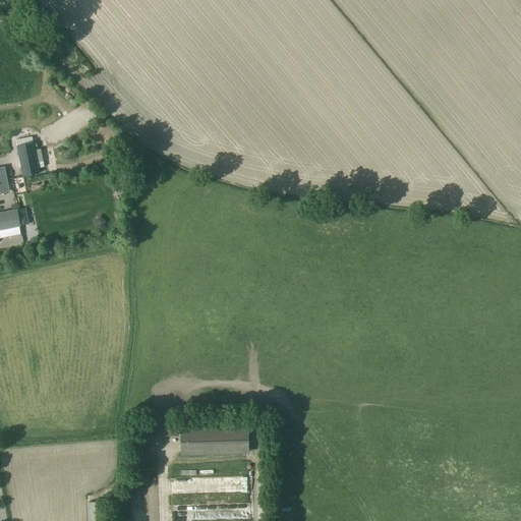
[(40,149),(35,150),(34,142),(17,146),(22,177),(40,173),(39,169),(44,167),(40,149)]
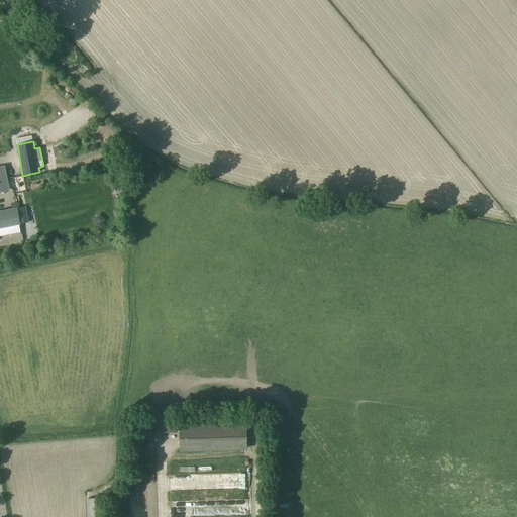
[(27,206),(24,191),(18,193),(21,207),(27,206)]
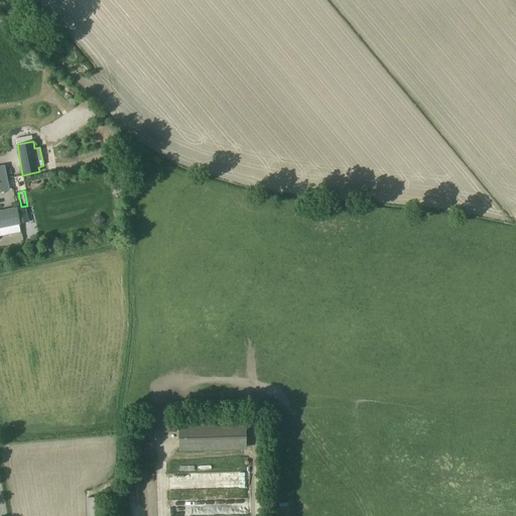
[(0,228),(20,224),(17,208),(16,203),(11,204),(12,209),(0,210),(0,228)]
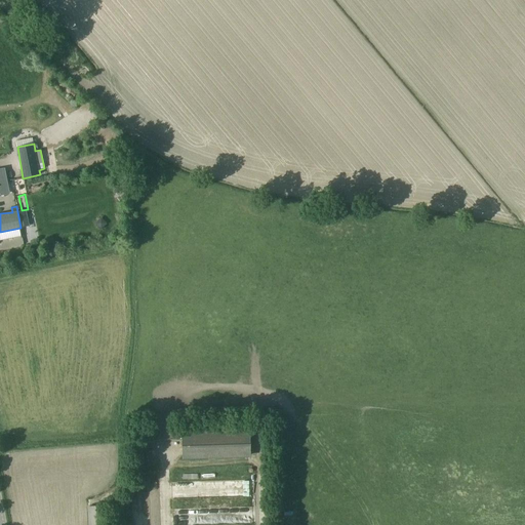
[(92,224),(95,229),(103,225),(99,219),(92,224)]
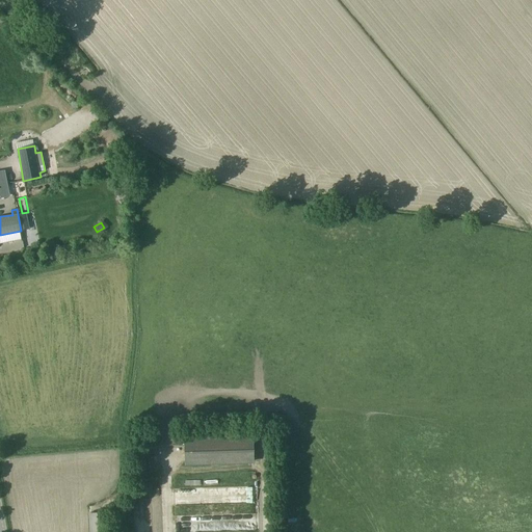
[(48,260),(54,259),(52,246),(46,247),(48,260)]
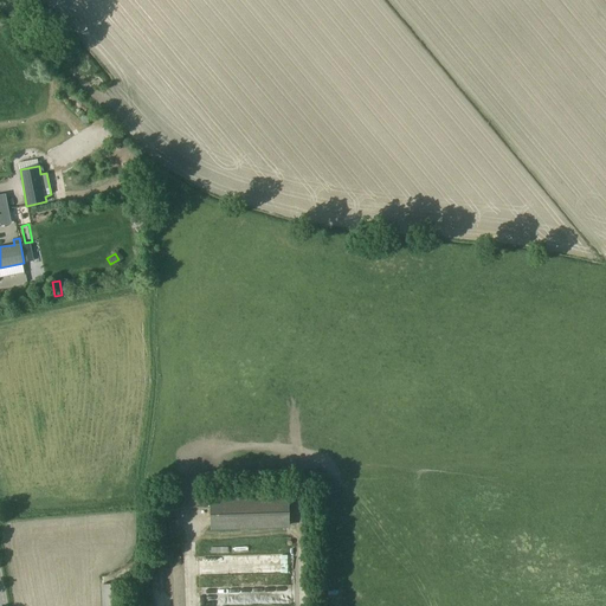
[(290,528),(289,489),(210,491),(212,530),(290,528)]
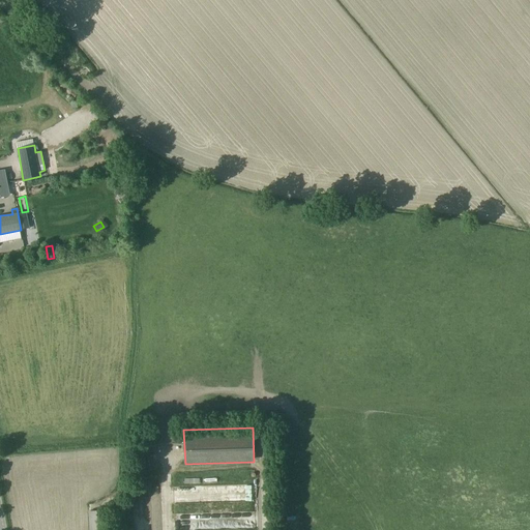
[(189,468),(182,471),(185,478),(193,475),(189,468)]
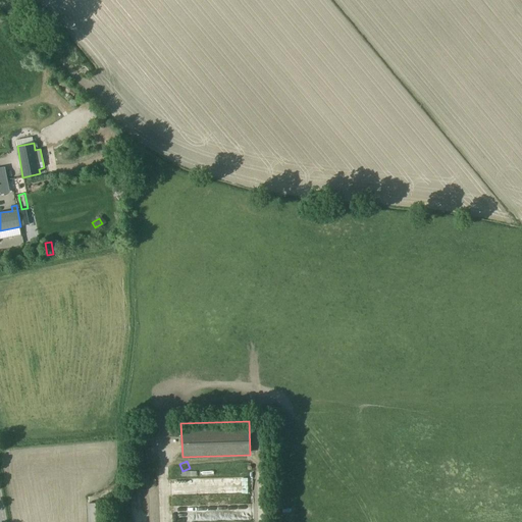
[(177,491),(229,490),(229,478),(177,478),(177,491)]
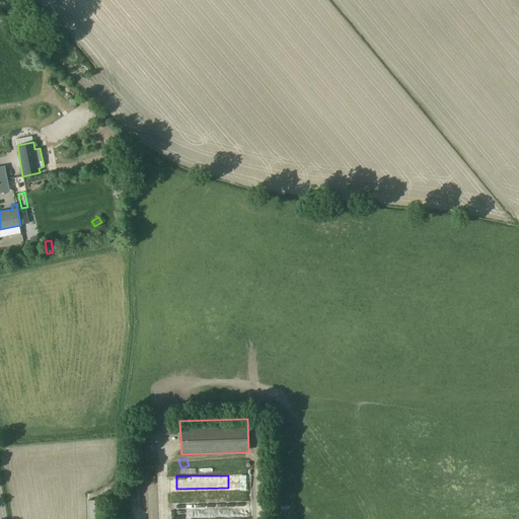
[(239,478),(230,478),(231,487),(239,486),(239,478)]
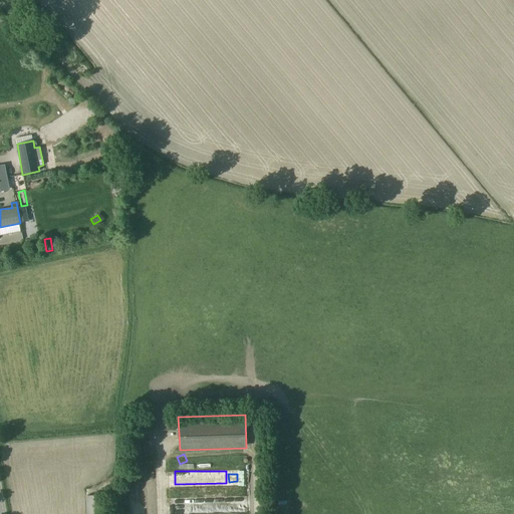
[(85,496),(86,513),(102,513),(101,495),(85,496)]
